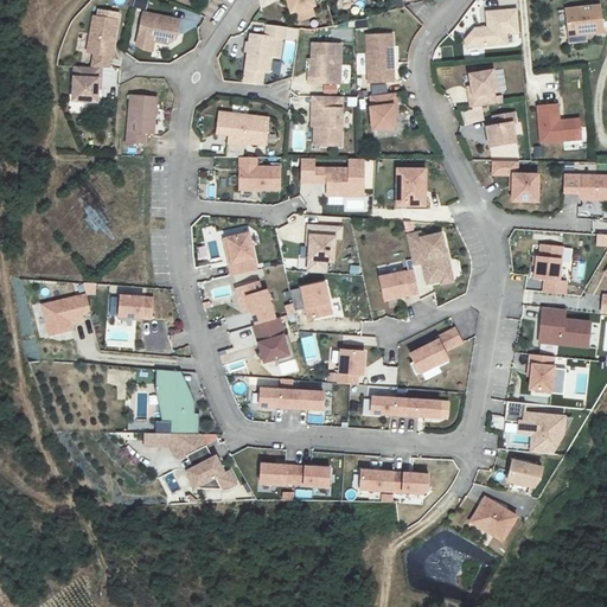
[(142,10),(146,0),(134,0),(133,6),(142,10)]
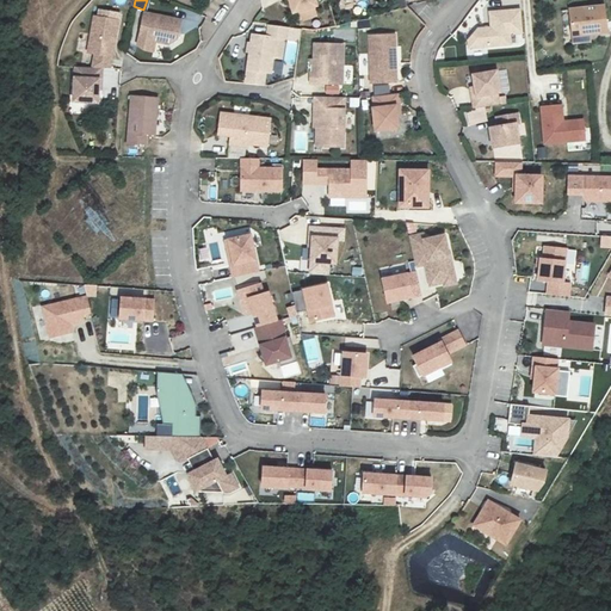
[(288,0),(291,13),(315,6),(313,0),(288,0)]
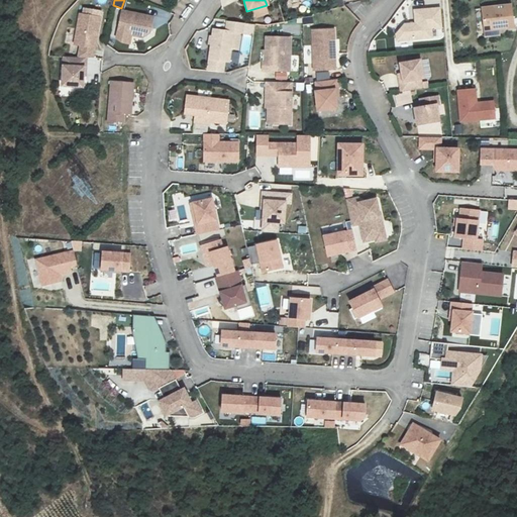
[(514,27),(512,4),(483,7),(486,36),(500,35),(499,28),(514,27)]
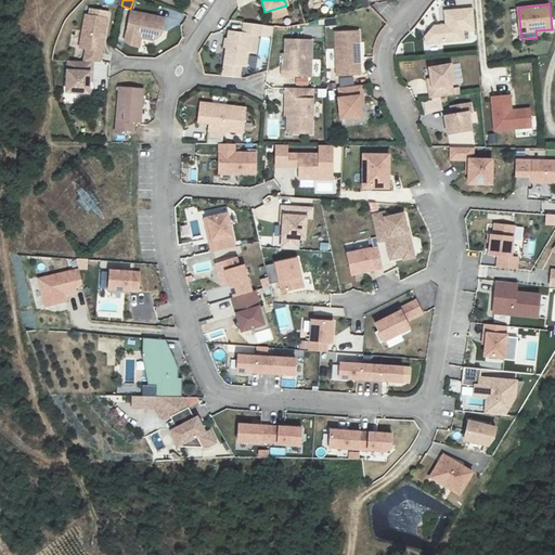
[(474,29),(472,9),(443,12),(444,26),(433,28),(425,38),(425,44),(463,40),(462,30),(474,29)]
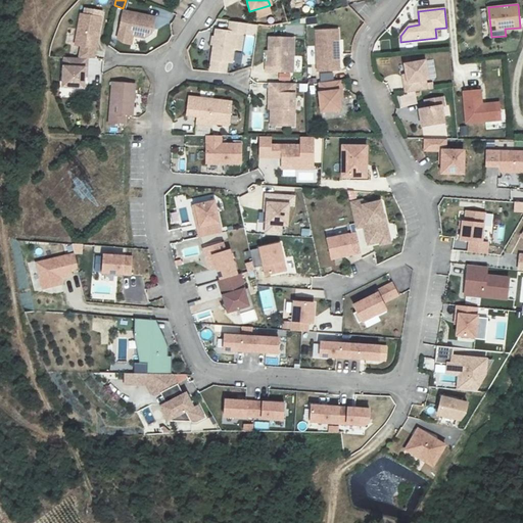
[(125,9),(120,32),(119,38),(124,41),(132,43),(134,35),(145,37),(152,32),(156,16),(125,9)]
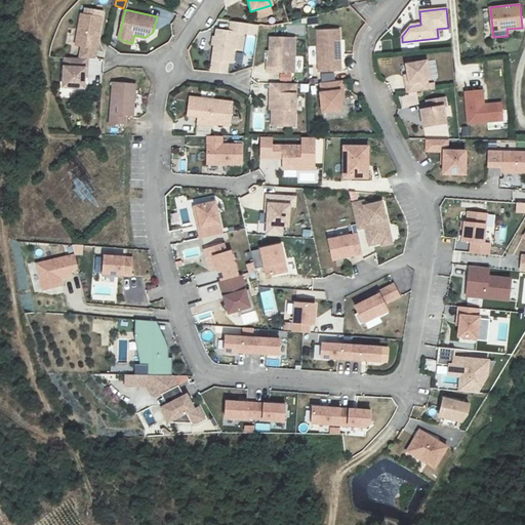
[(103,15),(82,11),(75,42),(81,43),(79,55),(87,55),(93,55),(103,15)]
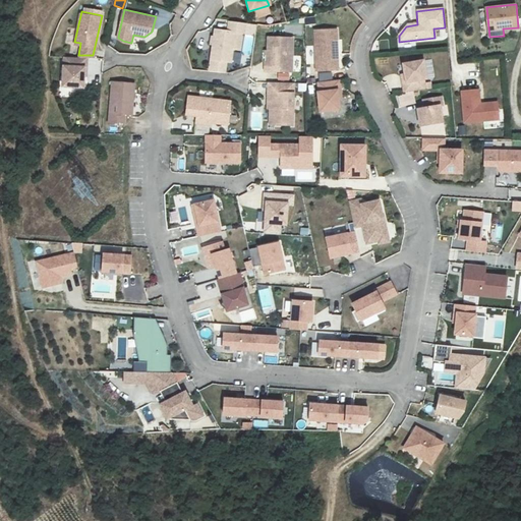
[(246,21),(229,18),(228,29),(216,27),(212,57),(231,60),(233,47),(235,31),(244,32),(246,21)]
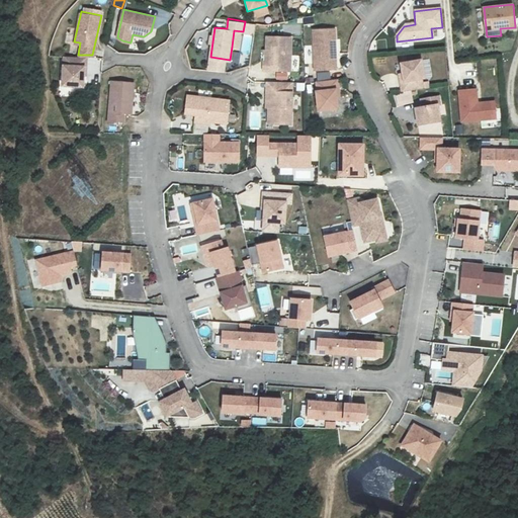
[(239,48),(241,31),(234,30),(232,47),(239,48)]
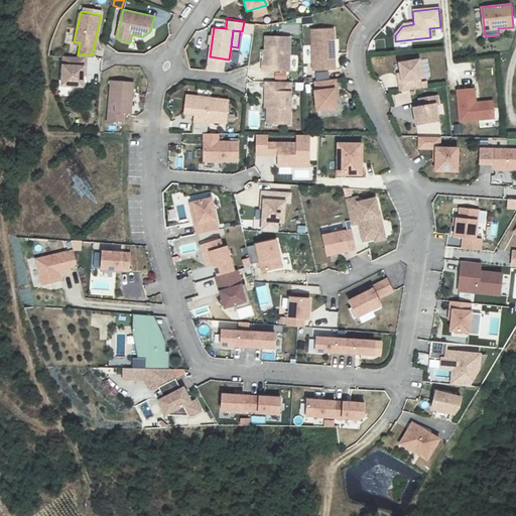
[(334,30),(312,31),(314,71),(336,70),(335,60),(332,60),(331,40),(334,40),(334,30)]
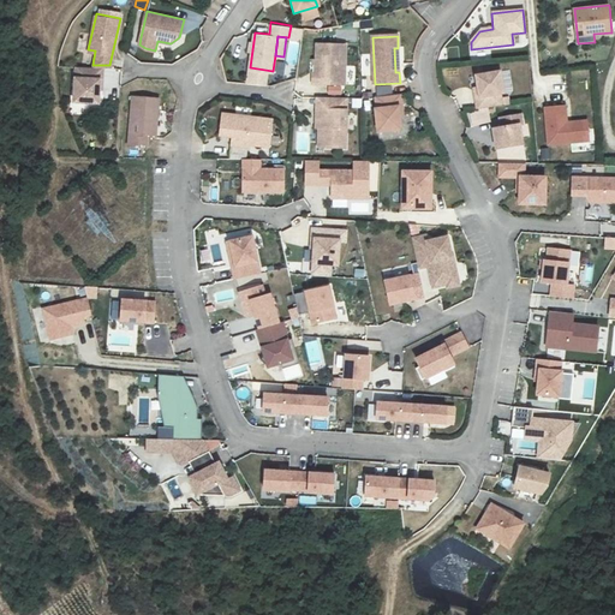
[(344,82),(345,42),(316,41),(315,71),(312,71),(311,82),(344,82)]
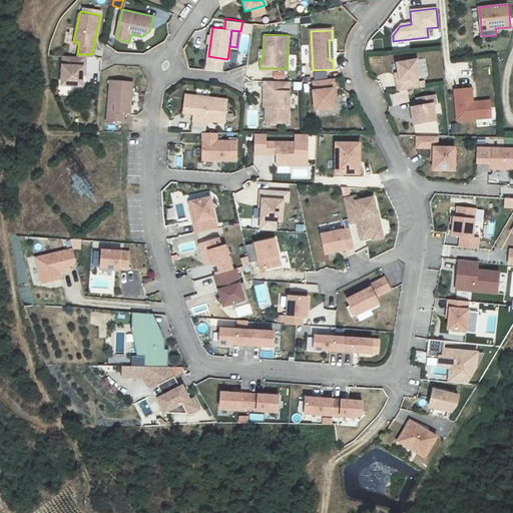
[(84,68),(85,58),(76,58),(62,57),(61,86),(81,87),(81,76),(82,68),(84,68)]
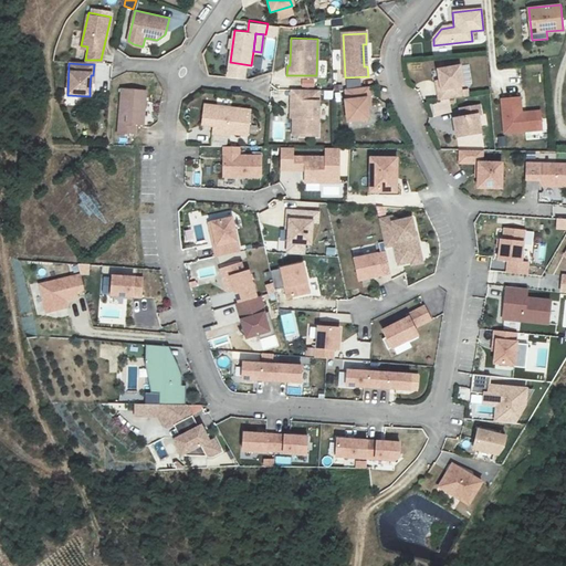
[(458,63),(436,67),(439,86),(436,86),(437,98),(467,93),(465,86),(459,87),(458,84),(461,83),(458,63)]
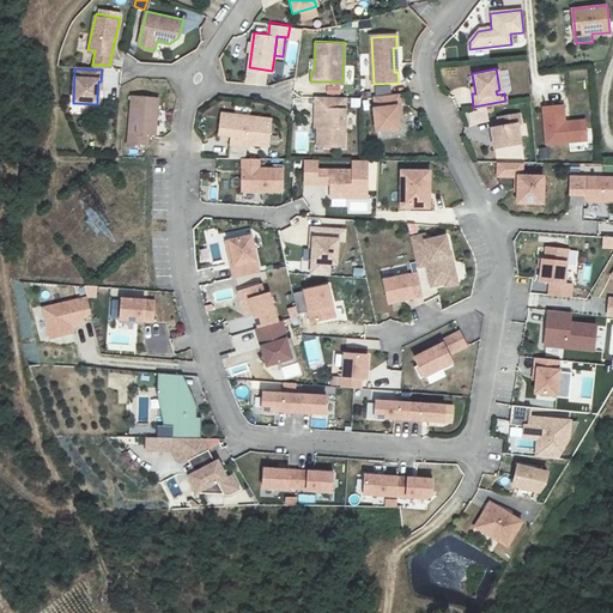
[(383,96),(384,86),(374,85),(372,95),(383,96)]
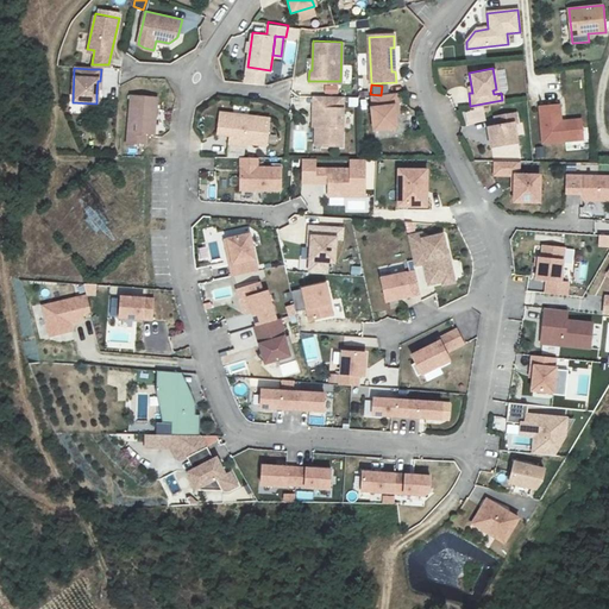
[(463,86),(450,92),(456,106),(469,100),(463,86)]
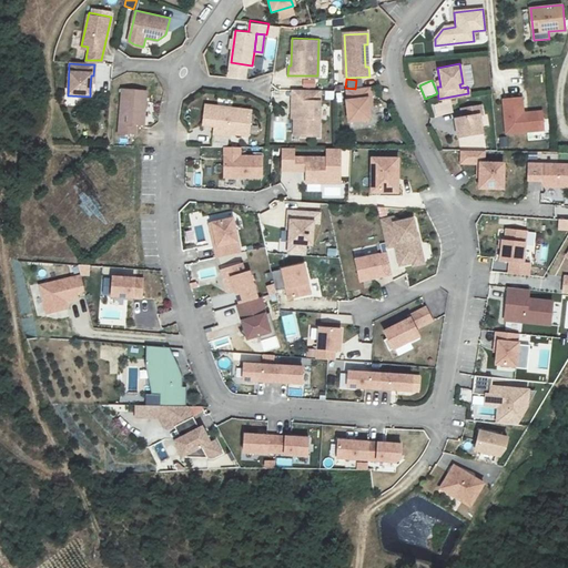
[(347,91),(348,101),(346,101),(348,122),(369,120),(368,105),(371,105),(368,89),(347,91)]
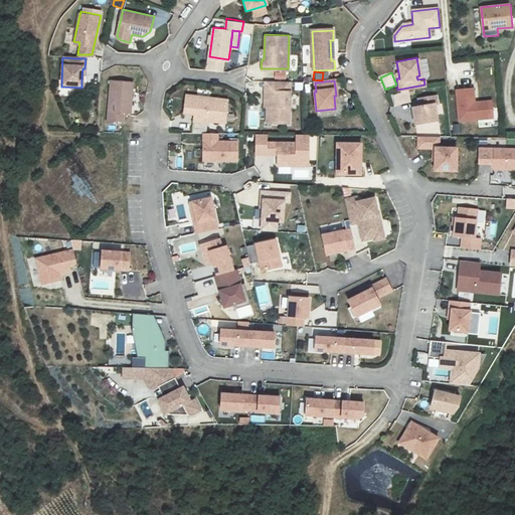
[(132,82),(110,81),(106,123),(121,124),(122,115),(129,116),(132,82)]
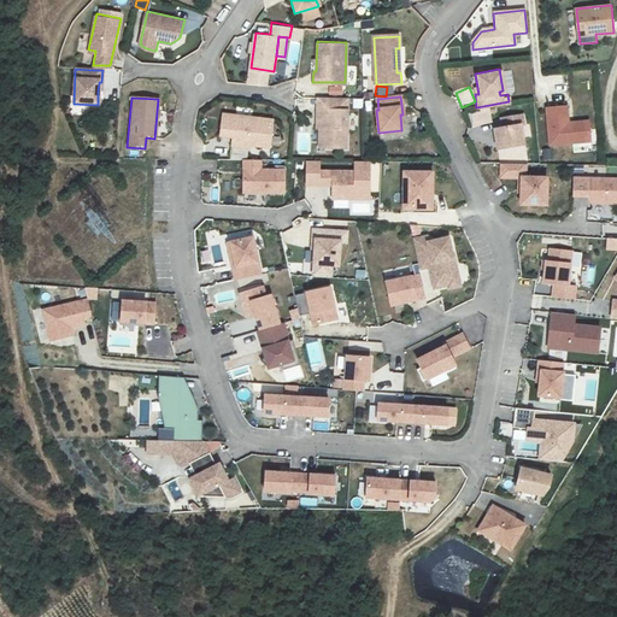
[(317,128),(321,129),(319,148),(347,148),(348,99),(318,98),(317,128)]
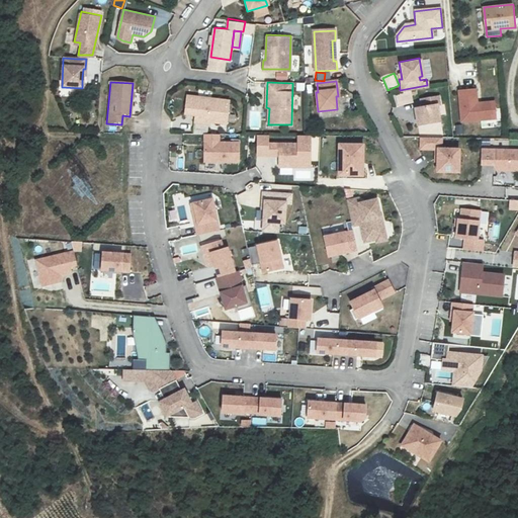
[(476,89),(459,91),(461,121),(495,118),(494,100),(477,102),(476,89)]
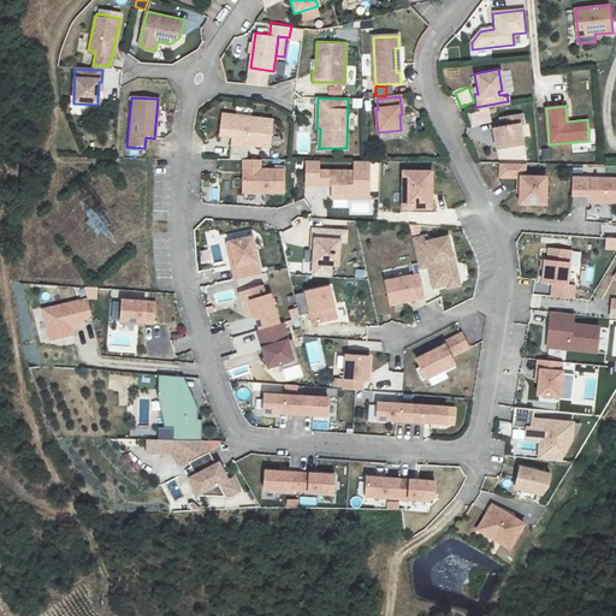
[(271,147),(273,120),(223,114),(220,136),(232,137),(232,146),(249,147),(249,144),(271,147)]
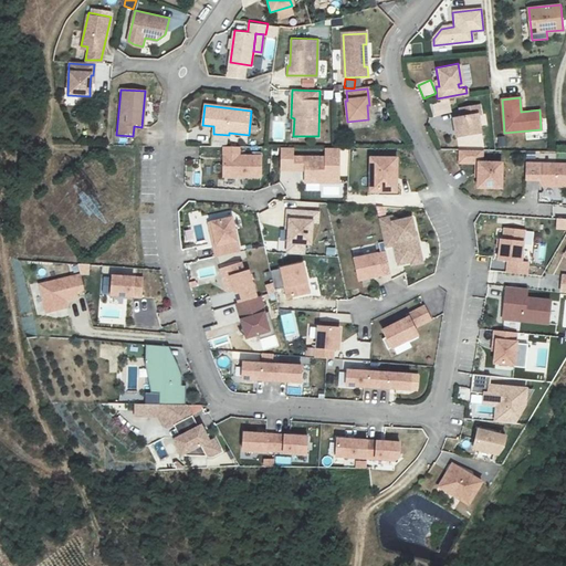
[(480,105),(460,108),(462,117),(454,118),(457,132),(460,132),(461,137),(481,133),(479,115),(481,115),(480,105)]
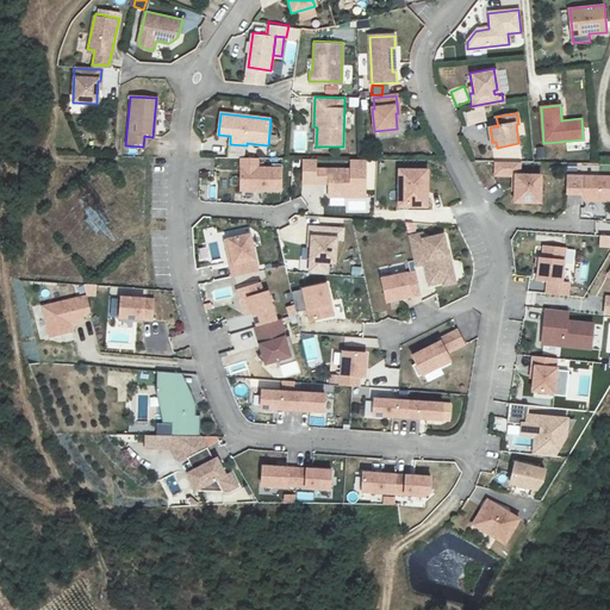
[(317,156),(303,156),(303,179),(328,180),(328,193),(366,194),(367,157),(350,156),(350,167),(317,167),(317,156)]
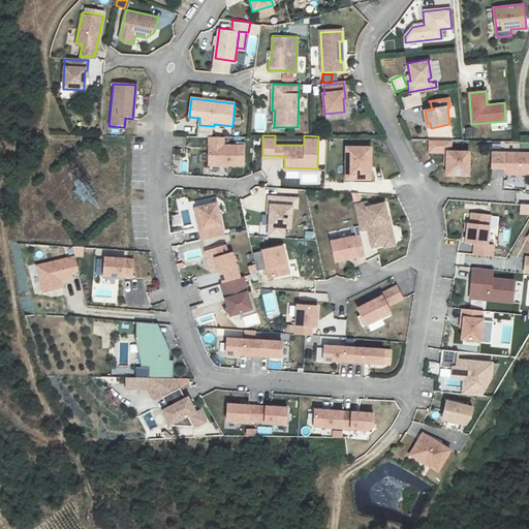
[(224,137),(210,137),(210,165),(245,165),(245,146),(224,146),(224,137)]
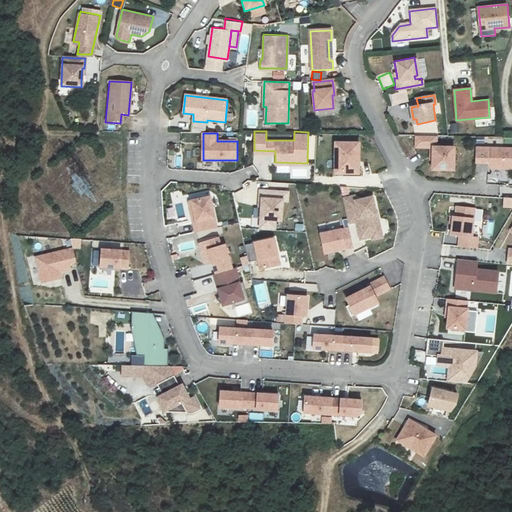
[(414,147),(433,148),(437,148),(437,137),(414,137),(414,147)]
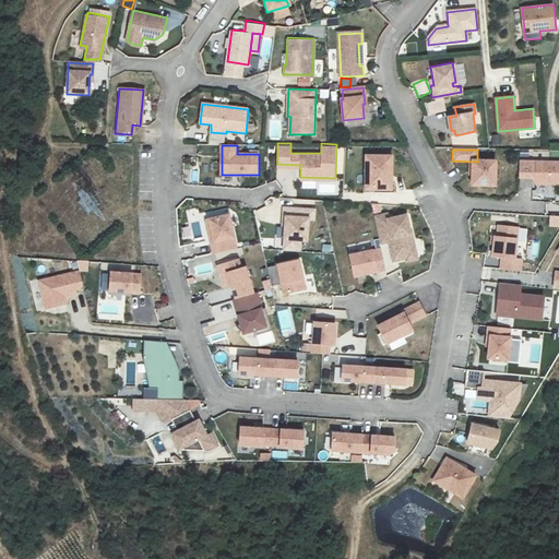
[(366,153),(365,183),(391,185),(392,153),(371,153),(366,153)]
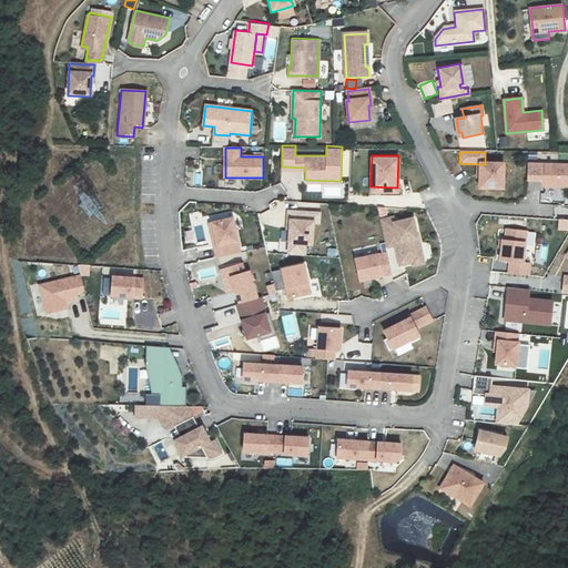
[(567,163),(529,163),(529,182),(545,182),(545,188),(567,186),(567,163)]
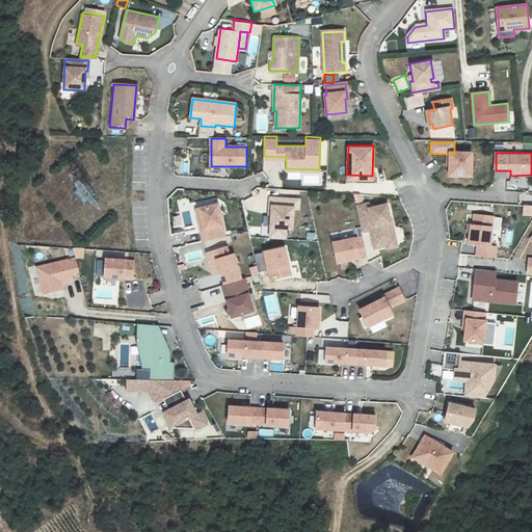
[(454,154),(450,154),(449,176),(472,176),(472,154),(454,154)]
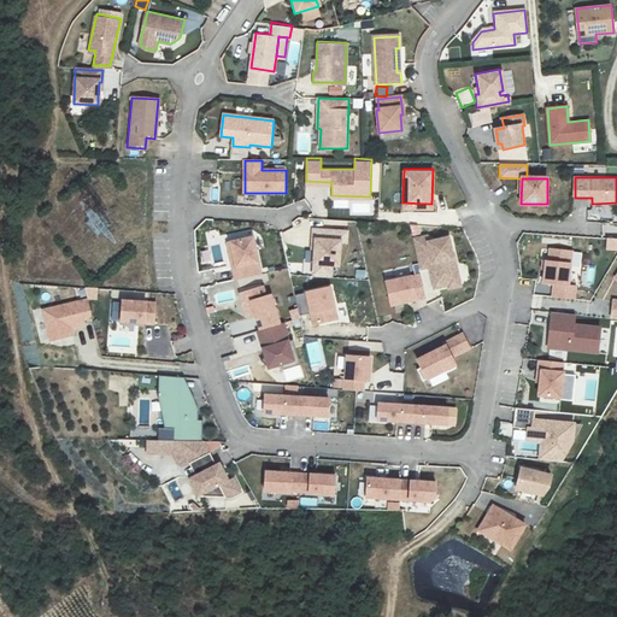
[(347,230),(313,228),(312,240),(316,240),(313,275),(331,276),(333,264),(338,265),(340,242),(346,242),(347,230)]
